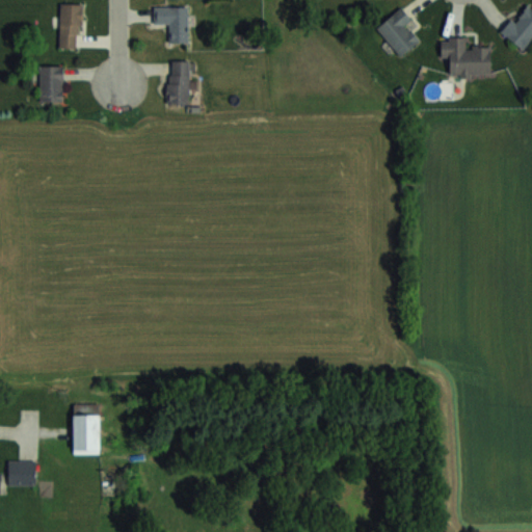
[(59,47),(81,47),(81,3),(59,3),(59,47)]
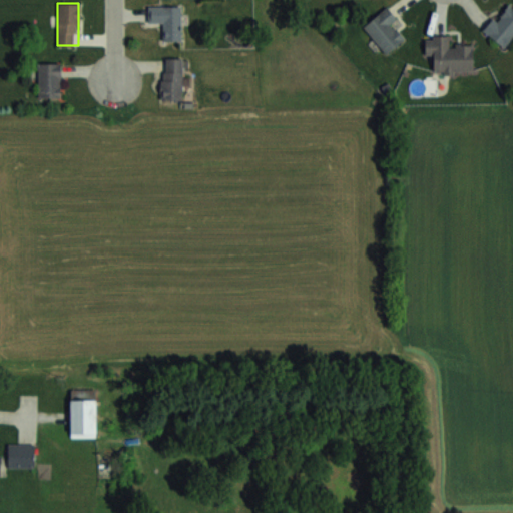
[(505,47),(512,36),(512,8),(506,3),(484,32),(505,47)]
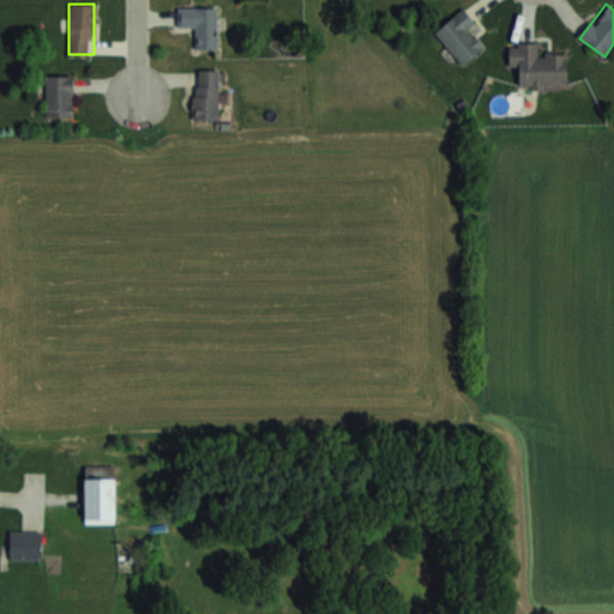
[(178,6),(178,26),(194,26),(193,48),(217,48),(217,7),(178,6)]
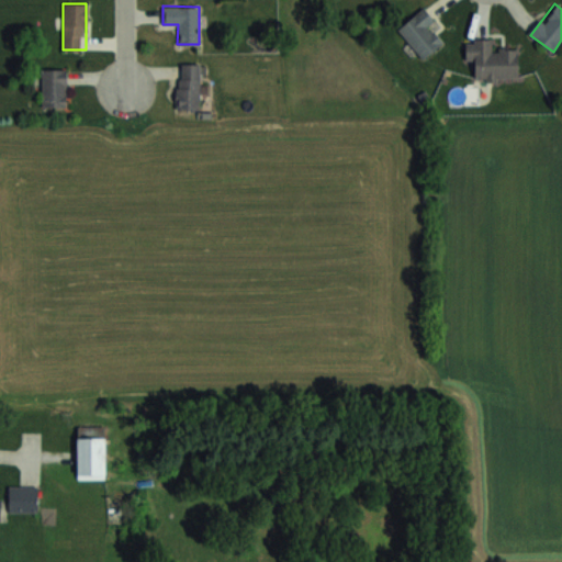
[(429,25),(436,21),(424,7),(397,29),(424,59),(444,42),(429,25)]
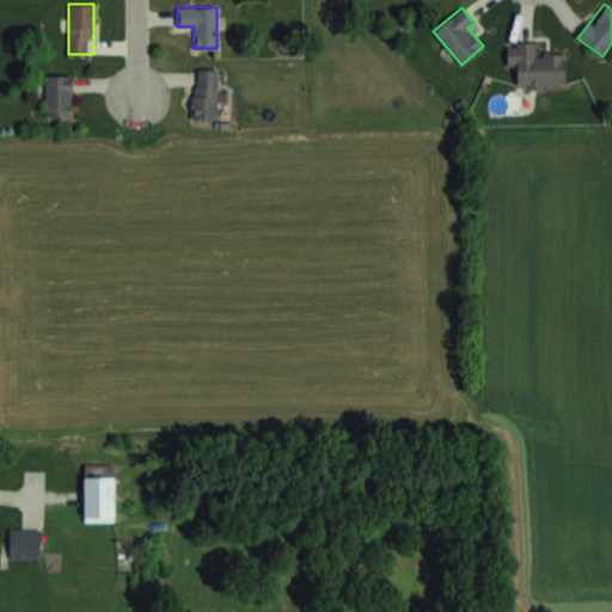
[(507,41),(507,66),(518,66),(518,87),(563,87),(564,53),(536,53),(537,42),(507,41)]
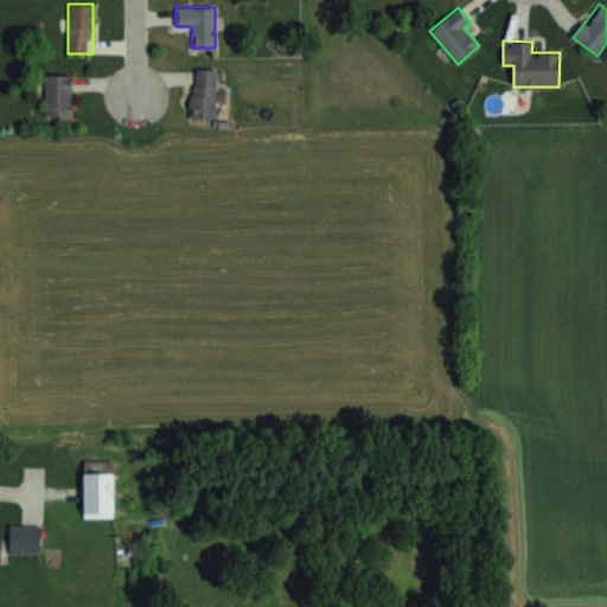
[(191,68),(191,119),(218,119),(218,68),(191,68)]
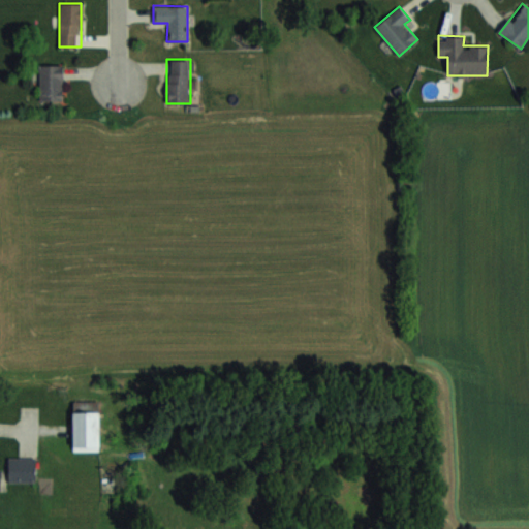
[(62,99),(62,63),(39,63),(39,99),(62,99)]
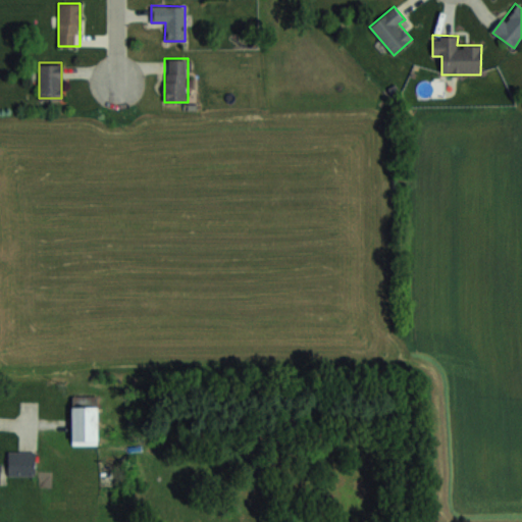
[(71,445),(97,445),(97,405),(71,405),(71,445)]
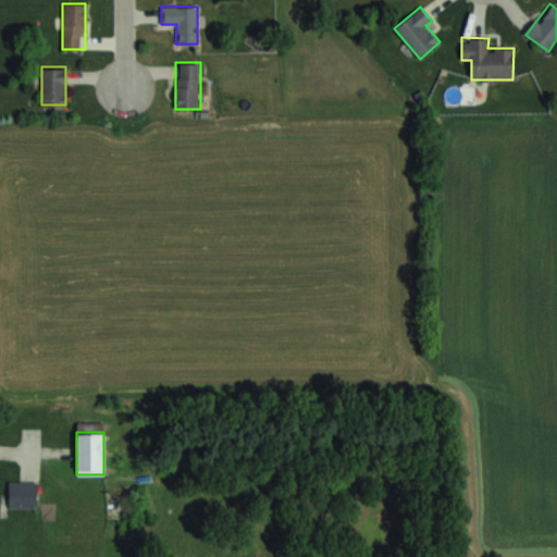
[(37,481),(8,481),(8,507),(37,507),(37,481)]
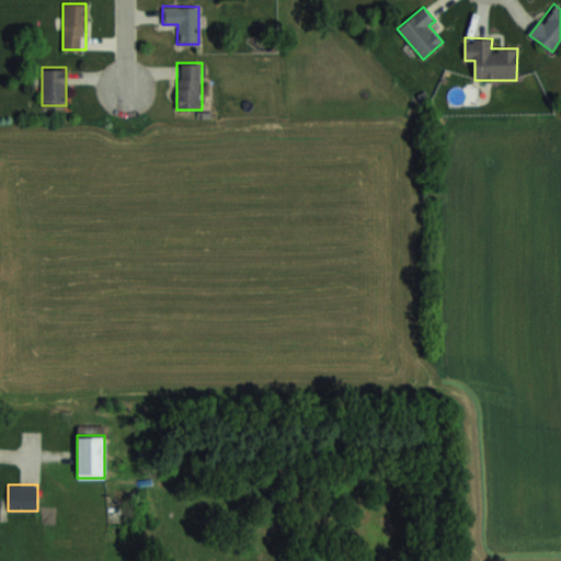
All buildings are outlined.
